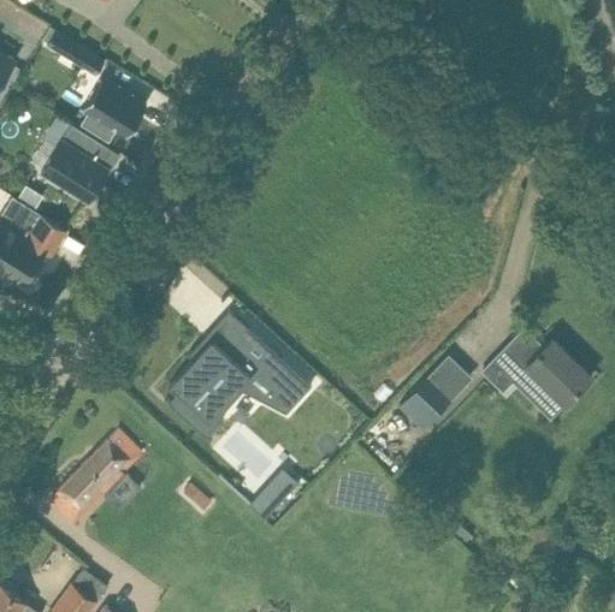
[(55,31),(46,46),(94,75),(104,61),(55,31)]
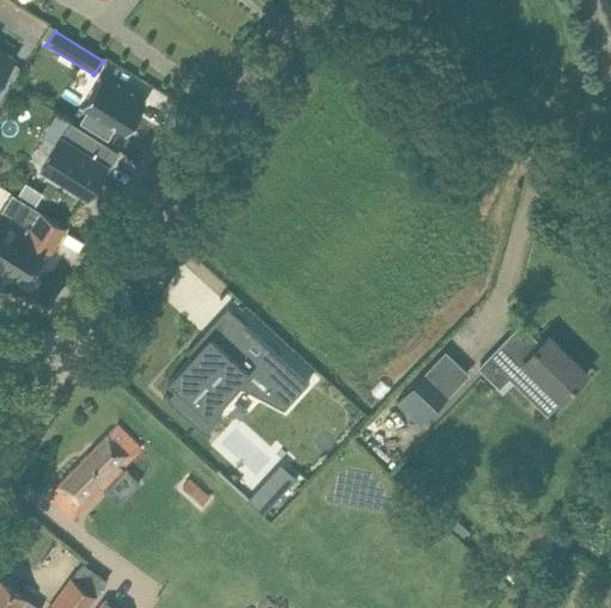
[(0,80),(12,61),(0,53),(0,80)]
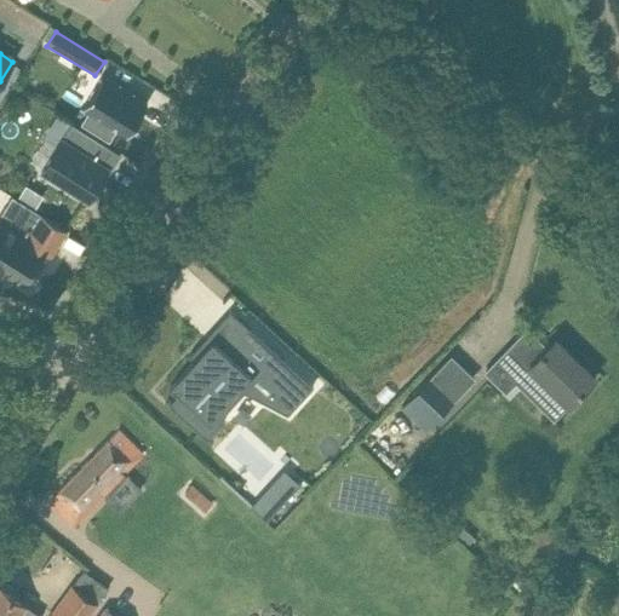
[(89,113),(81,125),(108,142),(115,130),(127,137),(147,105),(102,78),(82,109),(89,113)]
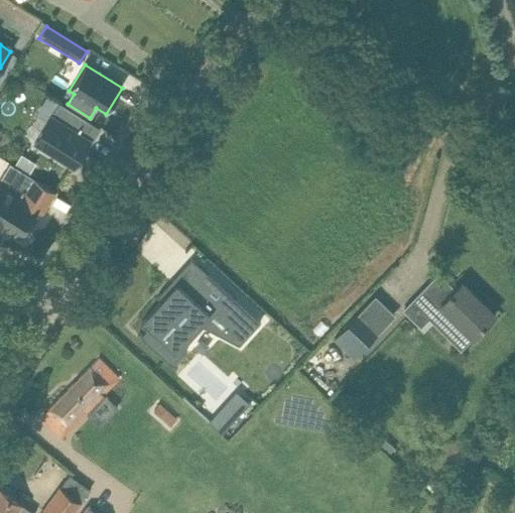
[(59,104),(35,142),(73,166),(77,160),(80,161),(88,149),(85,148),(89,141),(75,133),(84,119),(59,104)]
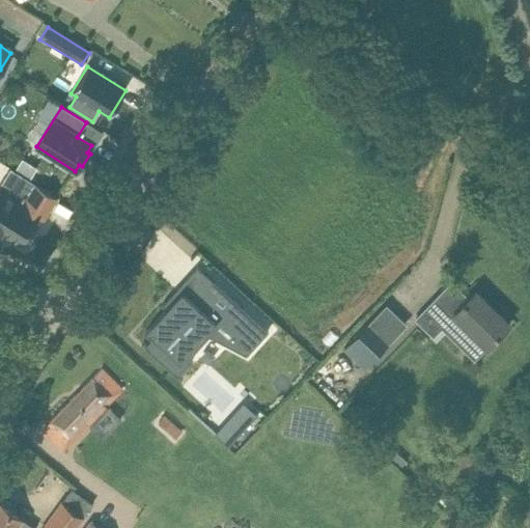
[(21,157),(15,169),(29,177),(36,166),(21,157)]
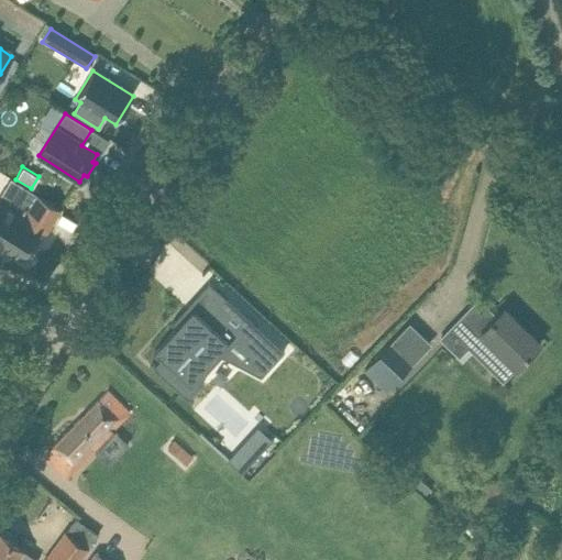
[(0,249),(2,245),(23,259),(41,231),(46,234),(48,230),(61,211),(37,197),(23,219),(0,205),(0,249)]
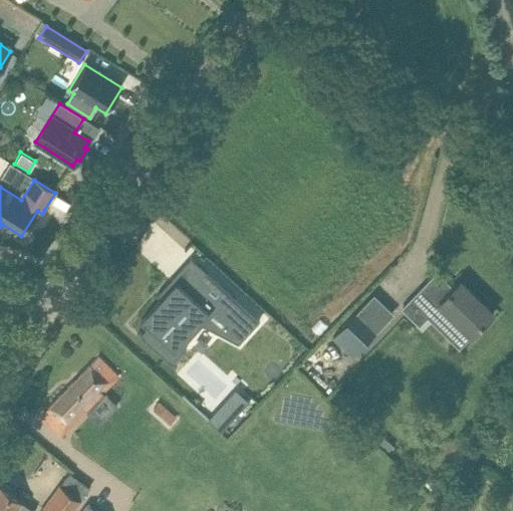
[(452,290),(437,275),(401,311),(418,327),(439,306),(471,337),(479,329),(493,315),(460,283),(452,290)]
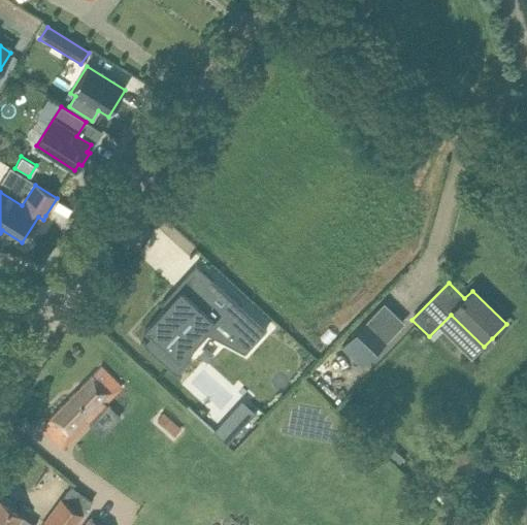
[(246,352),(266,331),(215,284),(195,304),(184,294),(169,309),(167,306),(144,329),(147,331),(138,340),(180,380),(194,366),(187,359),(222,323),(235,335),(232,338),(246,352)]
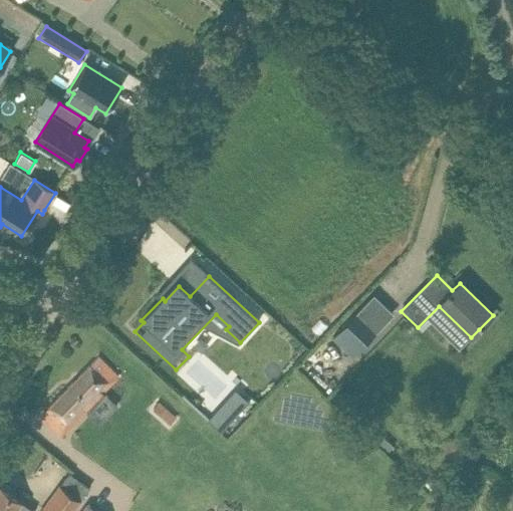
[(333,339),(351,357),(373,335),(355,317),(333,339)]
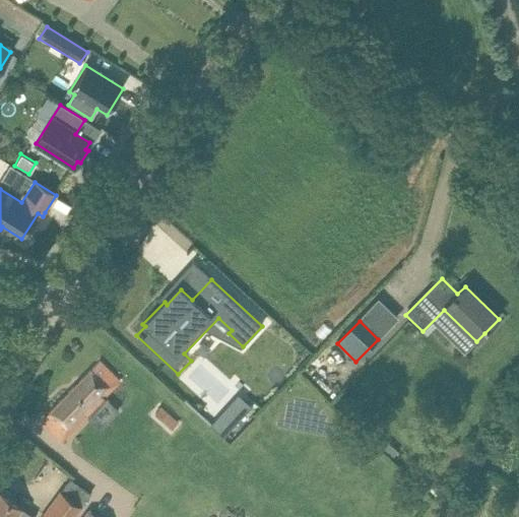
[(99,364),(51,412),(42,423),(62,443),(86,417),(88,419),(106,401),(104,399),(119,384),(114,379),(99,364)]
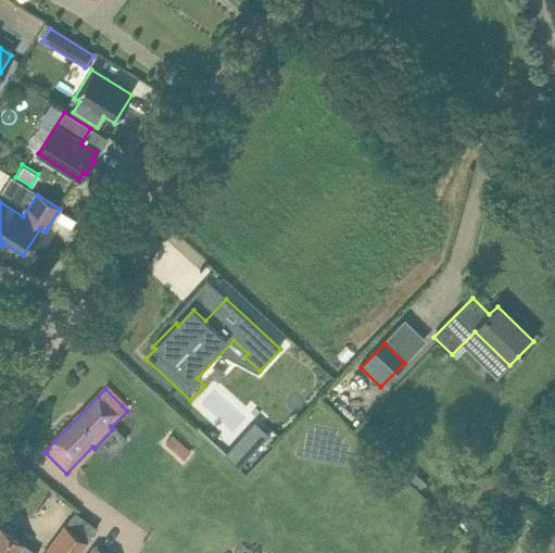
[(166,448),(185,460),(191,451),(173,439),(166,448)]
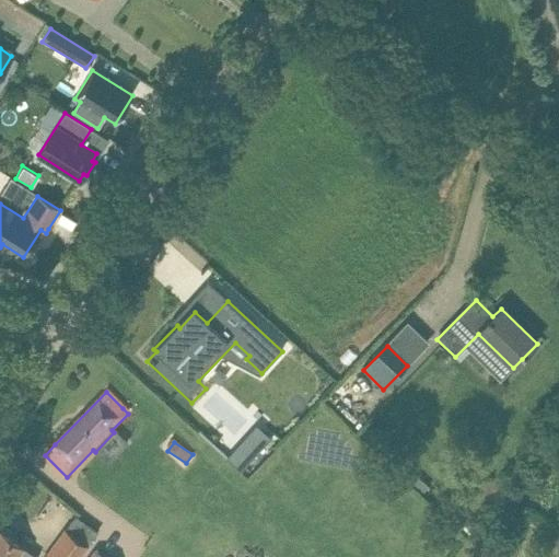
[(241,444),(225,461),(240,474),(255,457),(241,444)]
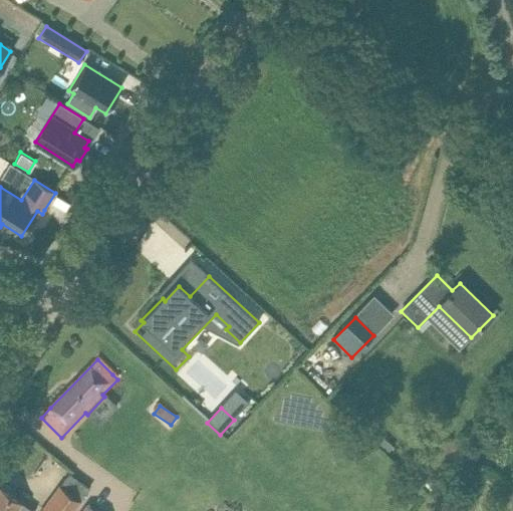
[(73,510),(80,502),(79,502),(88,490),(68,476),(59,488),(41,510),(73,510)]
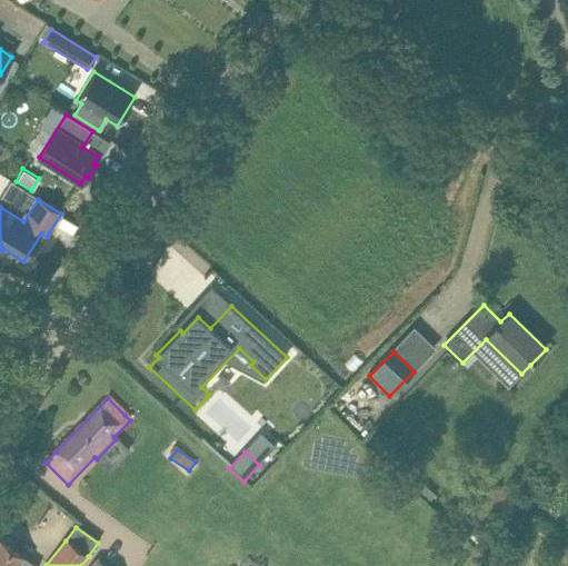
[(33,565),(16,553),(0,540),(0,565),(33,565)]
